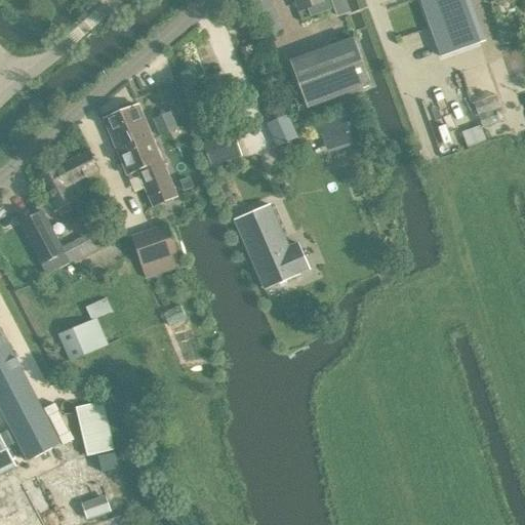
[(295,0),(300,11),(308,8),(311,17),(333,10),(328,0),(295,0)]
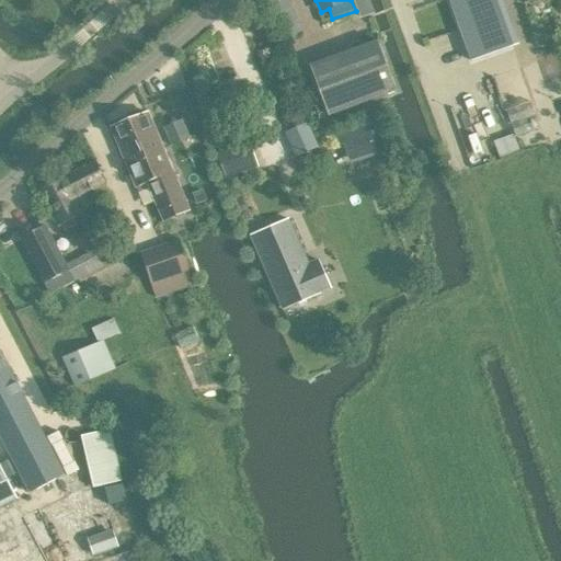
[(496,0),(449,0),(471,63),(514,48),(496,0)]
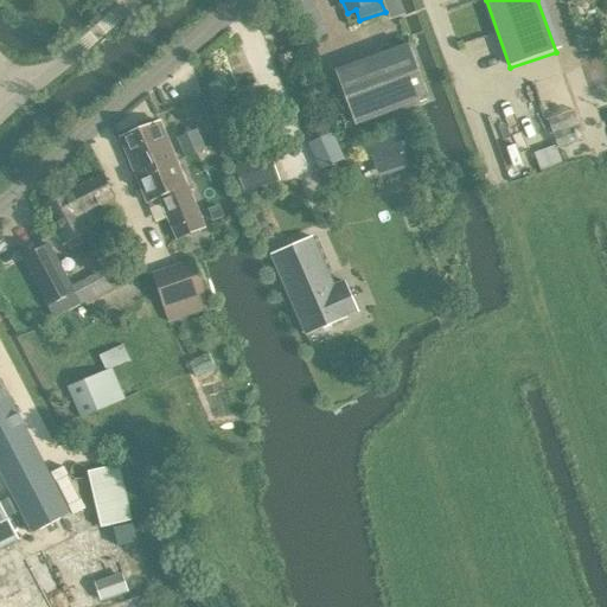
[(355,127),(385,115),(430,98),(410,45),(365,62),(336,72),(355,127)]
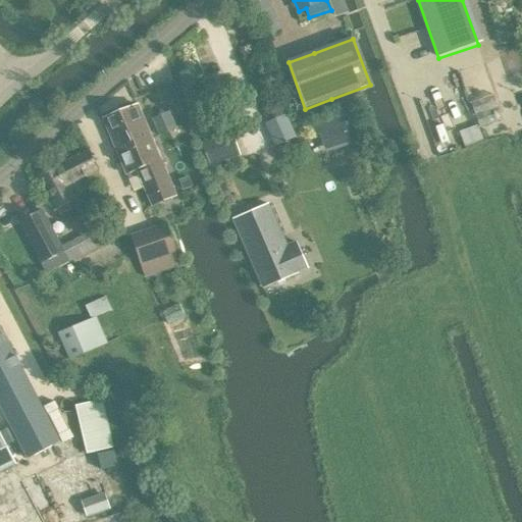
[(521,45),(501,53),(508,75),(521,70),(521,45)]
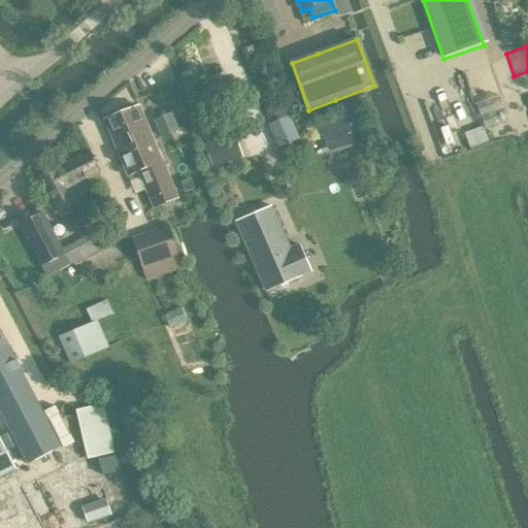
[(140,106),(105,121),(131,182),(140,177),(155,209),(179,198),(140,106)]
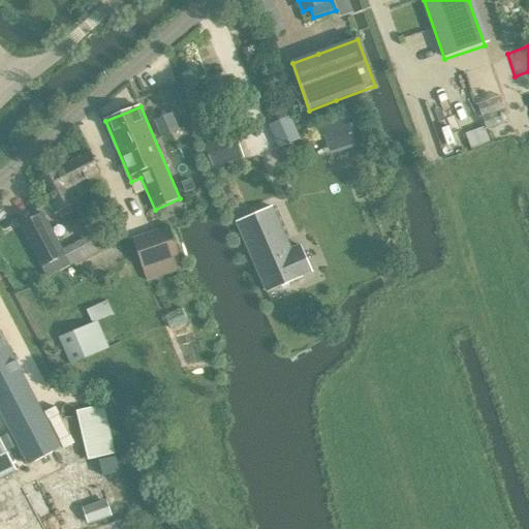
[(177,121),(158,128),(162,137),(180,130),(177,121)]
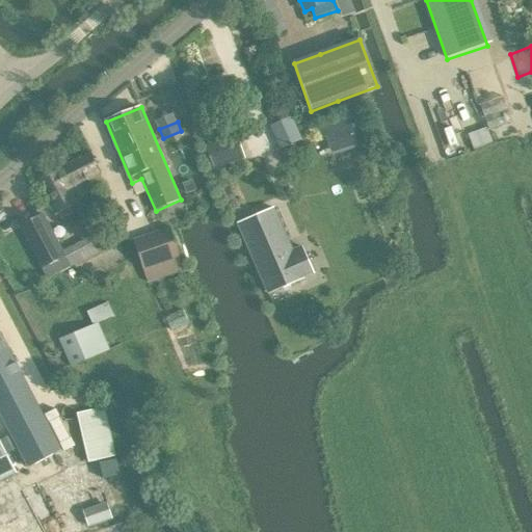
[(487,127),(468,134),(473,150),(493,142),(487,127)]
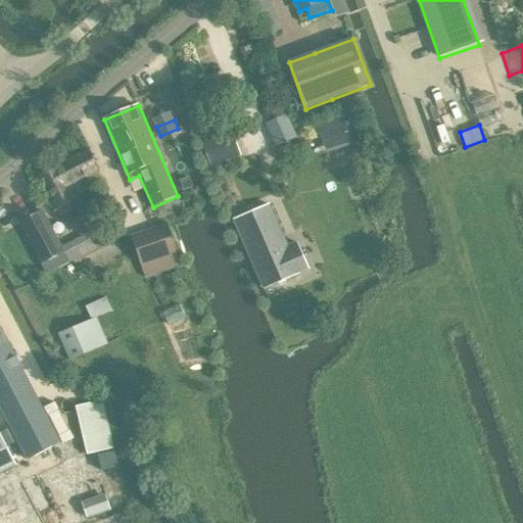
[(210,165),(241,155),(233,131),(201,142),(210,165)]
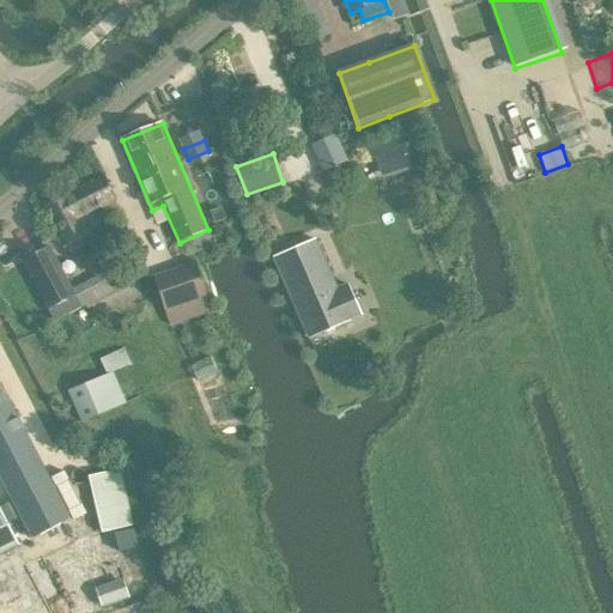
[(66,247),(70,244),(72,250),(83,246),(79,240),(89,235),(79,218),(102,206),(108,218),(122,211),(104,177),(46,207),(66,247)]
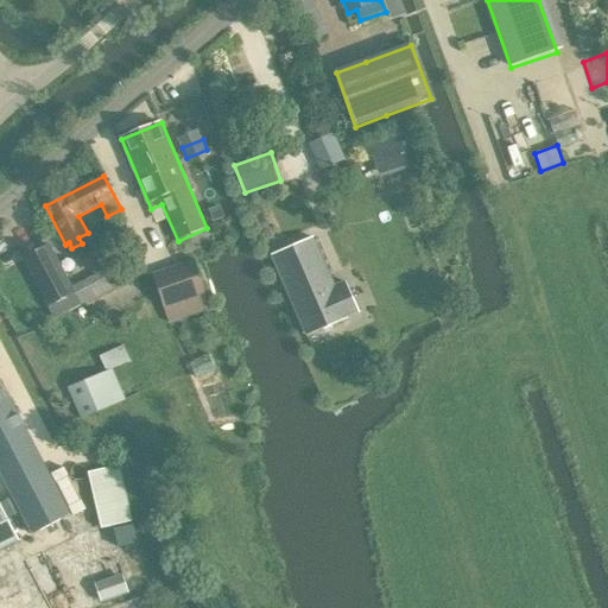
[(314,238),(272,255),(306,334),(348,316),(358,312),(344,282),(334,285),(314,238)]
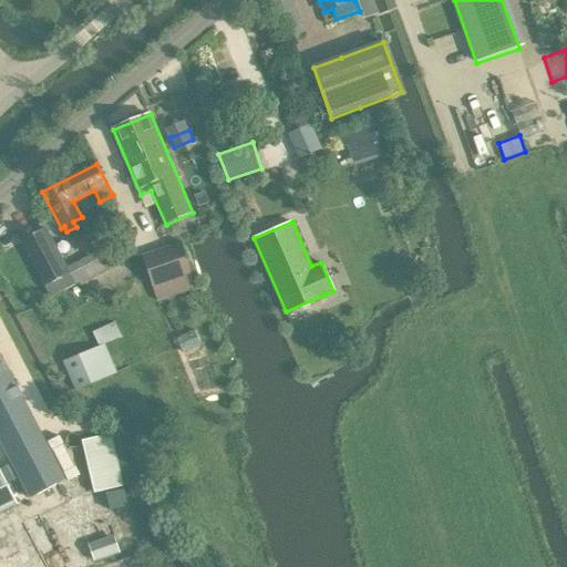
[(47,229),(22,241),(52,297),(129,257),(120,240),(66,268),(47,229)]
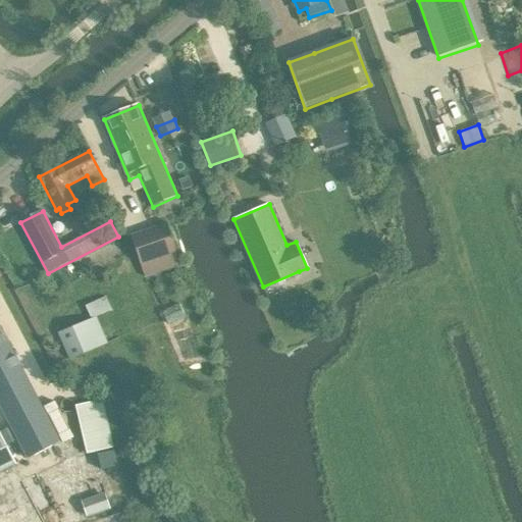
[(146,276),(179,265),(166,223),(133,233),(146,276)]
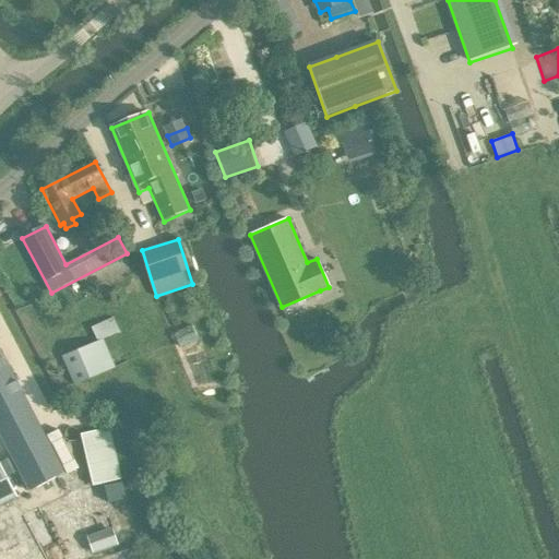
[(97,341),(61,356),(67,370),(73,385),(116,367),(104,339),(116,334),(120,332),(114,318),(92,328),(97,341)]
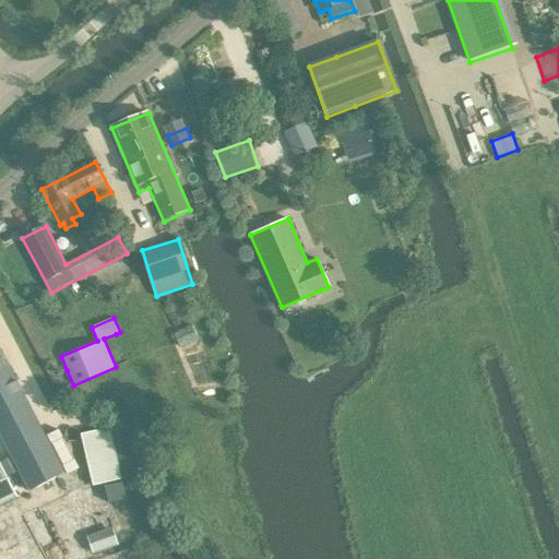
[(0,432),(12,455),(0,462),(0,463),(8,477),(20,471),(30,490),(64,472),(8,364),(9,363),(0,345),(0,432)]
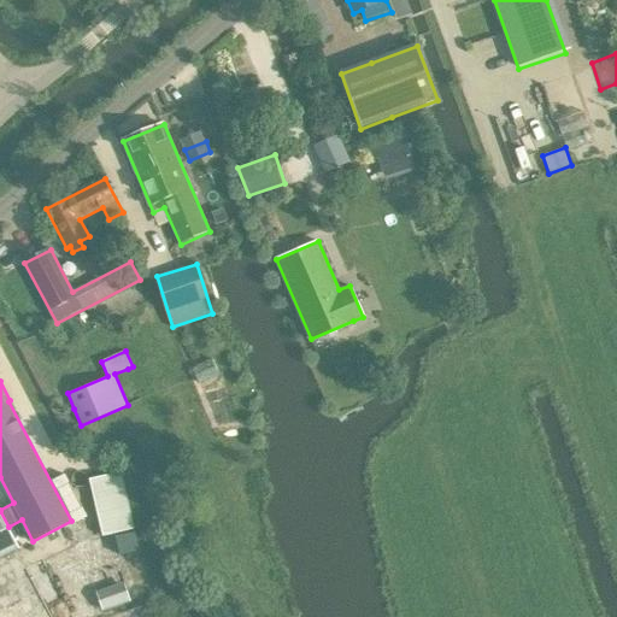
[(89,480),(103,536),(134,529),(121,472),(89,480)]
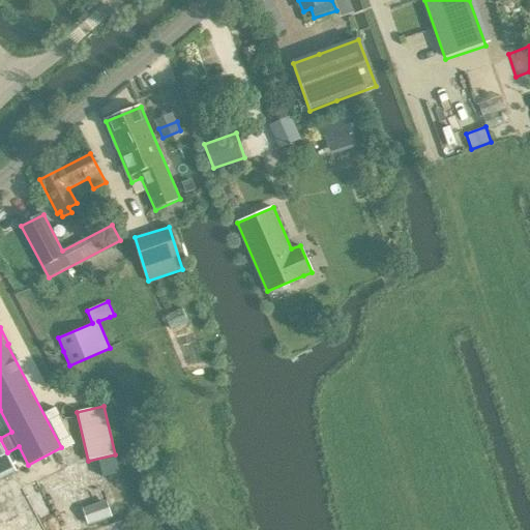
[(0,479),(16,471),(0,440),(0,479)]
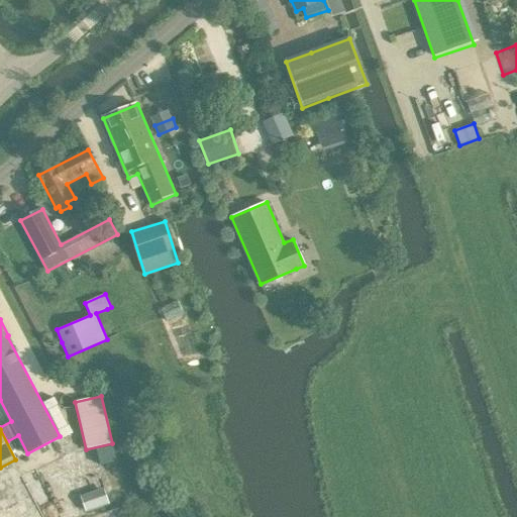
[(113,445),(96,449),(99,464),(117,460),(113,445)]
